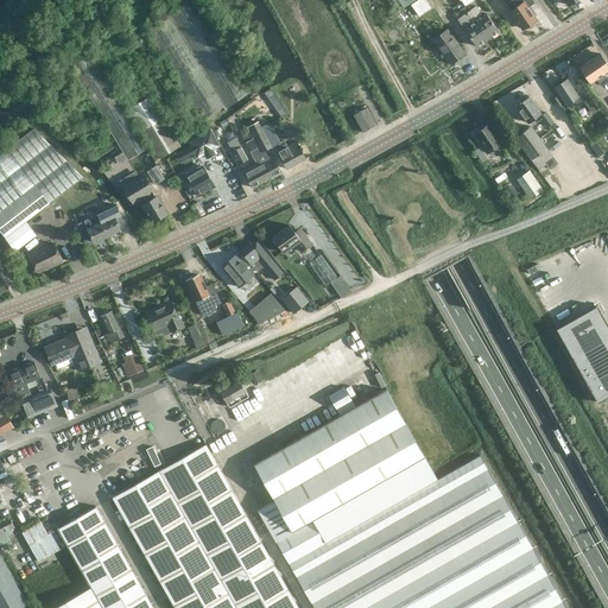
[(249,92),(191,0),(188,0),(145,26),(202,120),(223,107),(226,109),(249,92)]
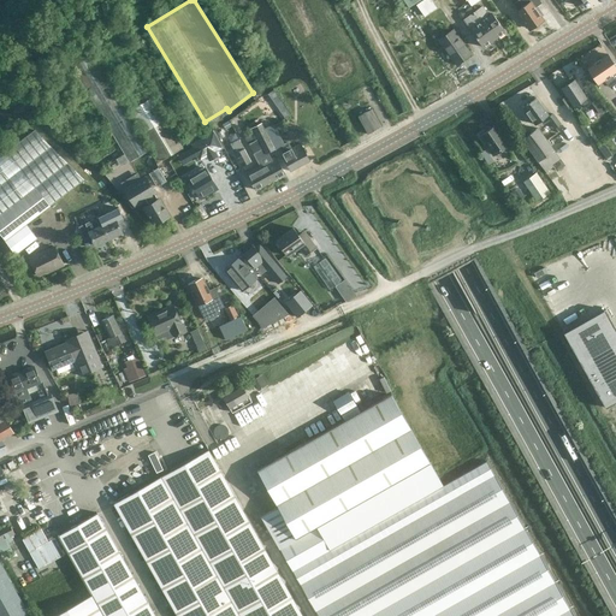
[(431,0),(422,0),(416,5),(425,17),(437,9),(431,0)]
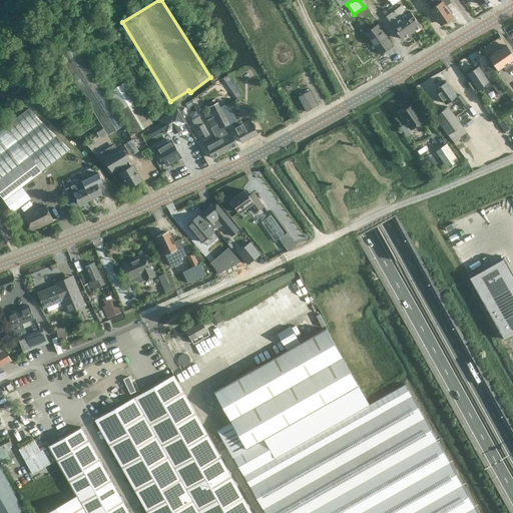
[(431,9),(442,24),(452,17),(445,6),(451,2),(449,0),(431,0),(428,3),(432,8),(431,9)]
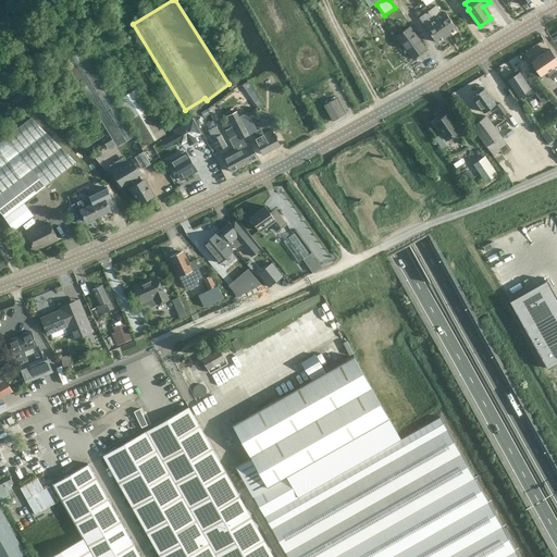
[(430,11),(446,35),(449,33),(450,35),(457,31),(456,28),(457,27),(445,12),(443,14),(436,5),(430,11)]
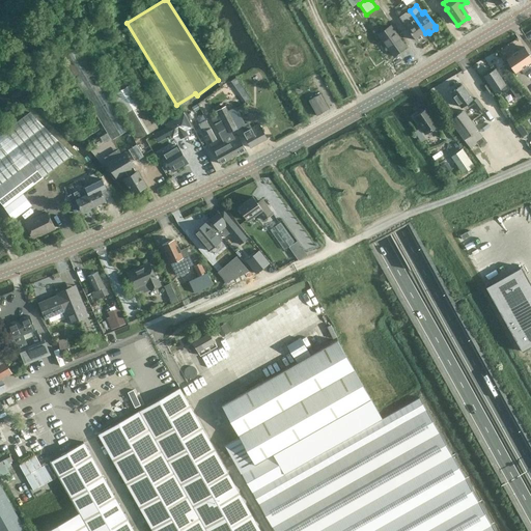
[(406,25),(416,40),(417,39),(418,42),(424,37),(423,35),(425,33),(410,10),(400,17),(406,25)]
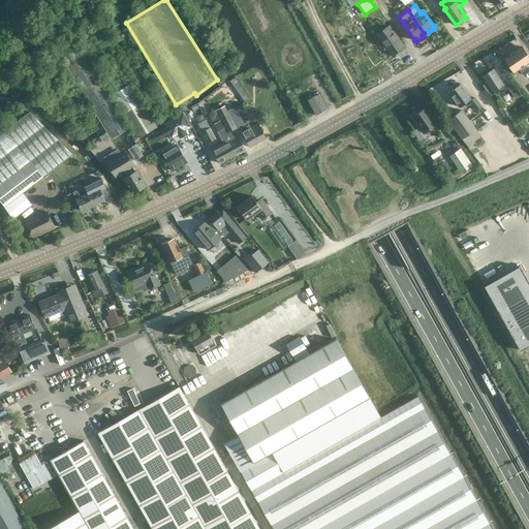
[(389,25),(376,33),(393,56),(405,48),(389,25)]
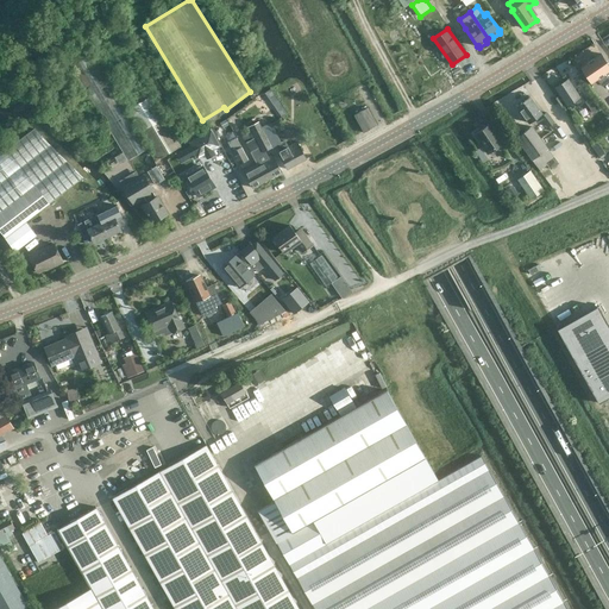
[(63,54),(127,161),(149,148),(87,43),(63,54)]
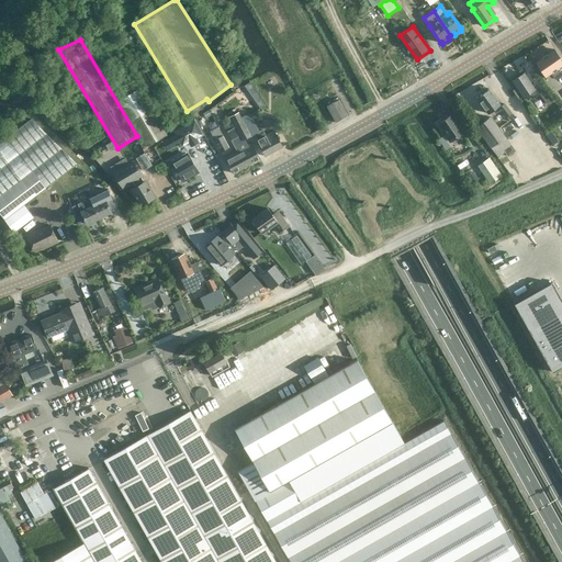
[(166,135),(114,49),(94,60),(146,147),(166,135)]
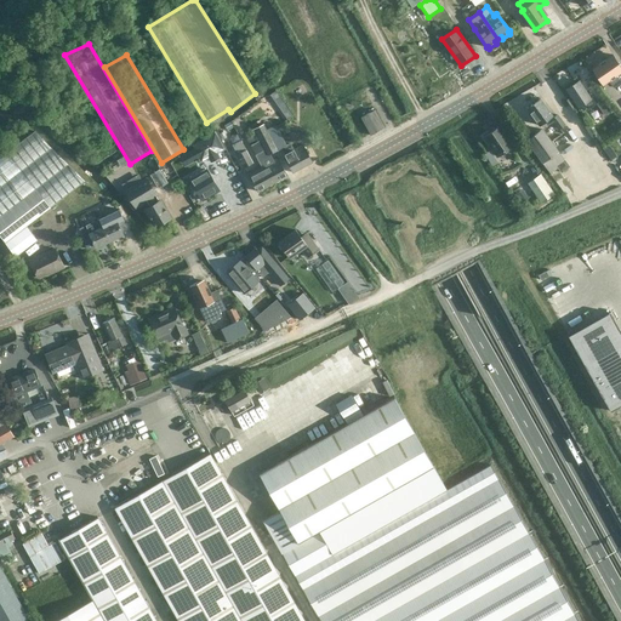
[(620,81),(620,67),(613,55),(592,68),(604,86),(609,81),(614,87),(620,81)]
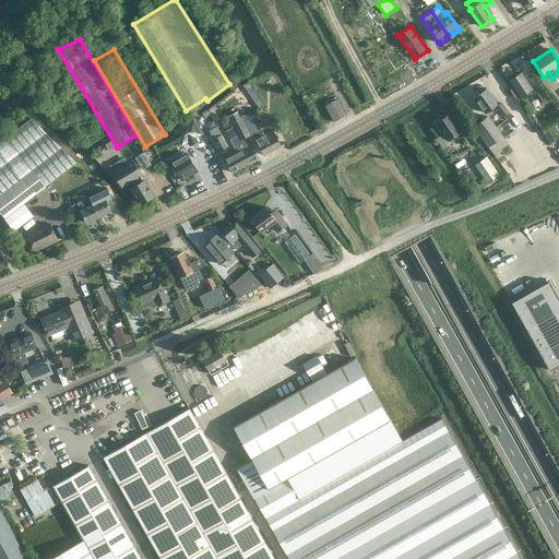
[(533,86),(532,87),(521,72),(509,80),(521,97),(523,95),(526,100),(537,94),(533,86)]
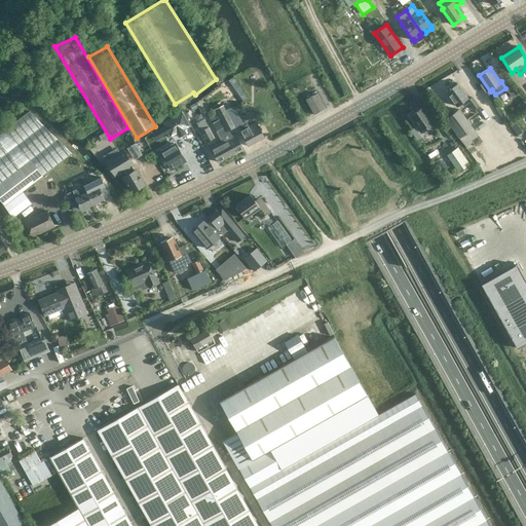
[(474,110),(479,105),(473,97),(470,99),(457,83),(446,91),(457,106),(462,103),(464,106),(467,103),(474,110)]
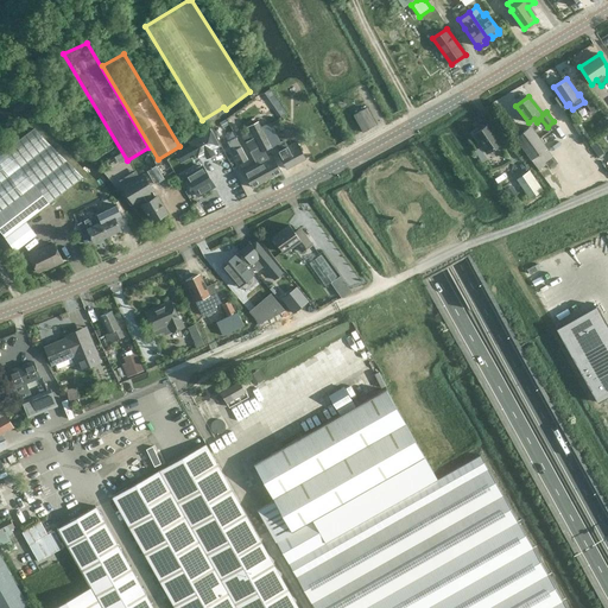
[(363,132),(377,125),(367,107),(354,115),(363,132)]
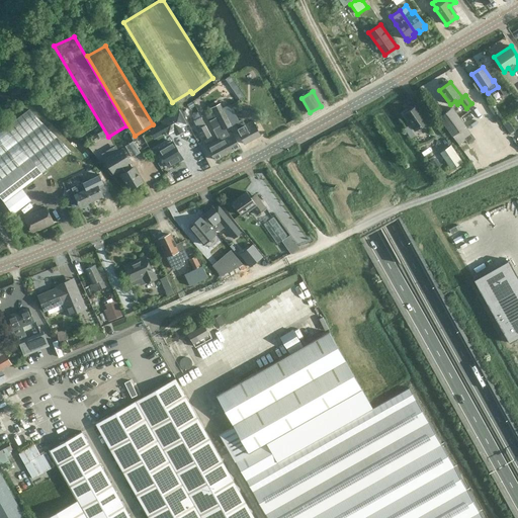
[(209,109),(212,112),(206,115),(214,128),(222,124),(224,130),(235,123),(239,121),(230,103),(222,107),(220,103),(209,109)]
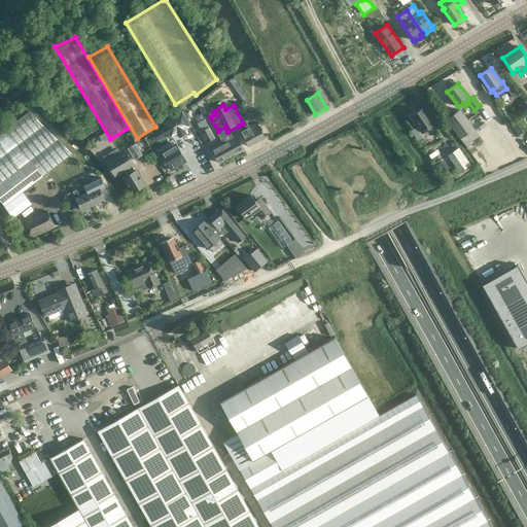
[(424,133),(436,125),(424,108),(413,116),(424,133)]
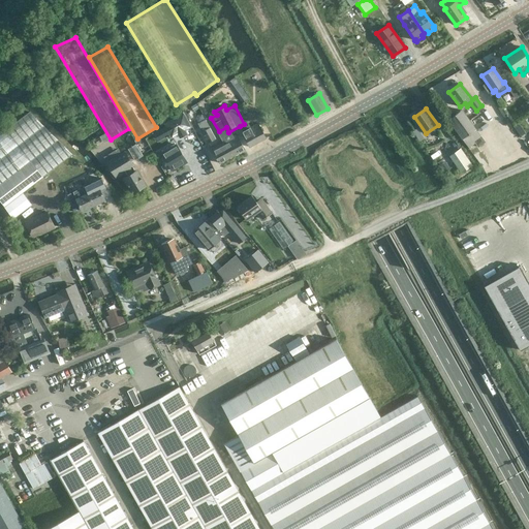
[(478,147),(486,142),(462,110),(448,120),(470,149),(471,148),(470,146),(475,143),(478,147)]
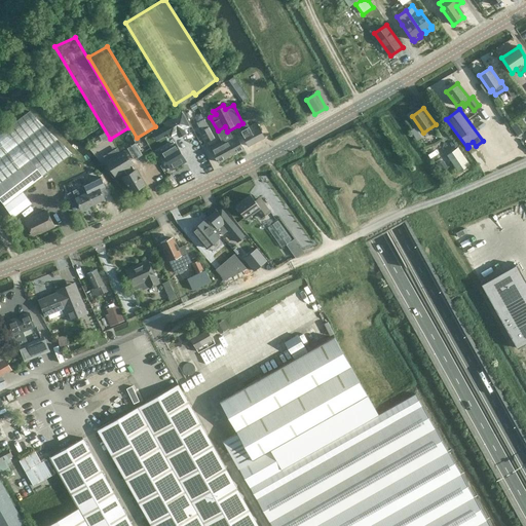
[(0,199),(4,205),(23,192),(38,180),(72,153),(29,111),(0,133),(0,199)]
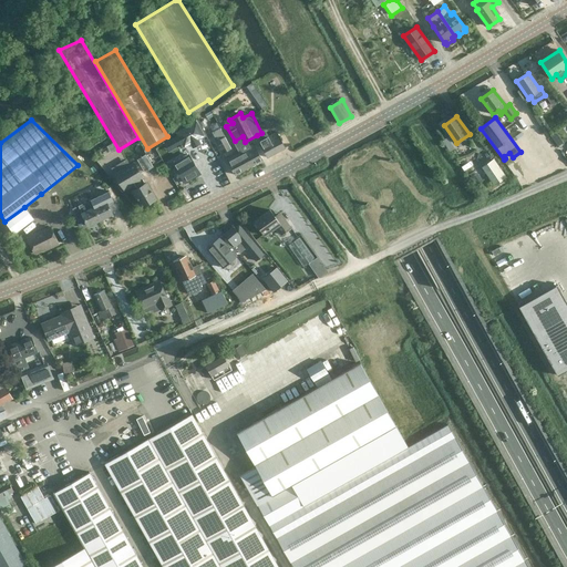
[(177,135),(164,143),(168,151),(183,143),(185,147),(191,144),(193,147),(200,143),(198,140),(205,135),(197,121),(175,133),(177,135)]
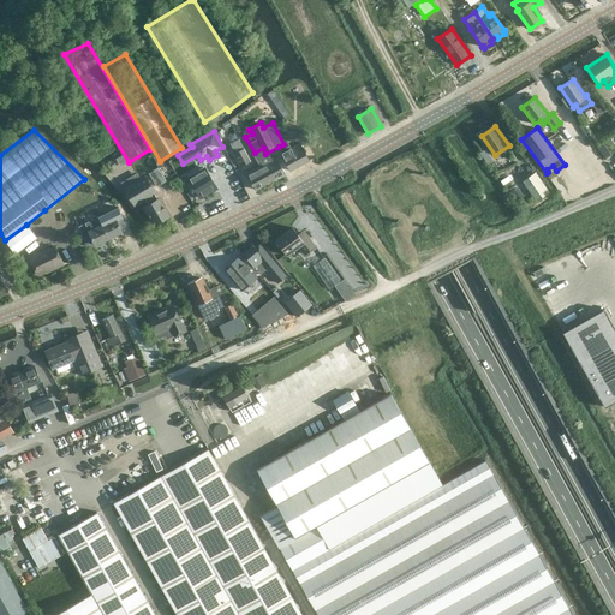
[(231,143),(243,166),(251,161),(236,132),(227,136),(231,143)]
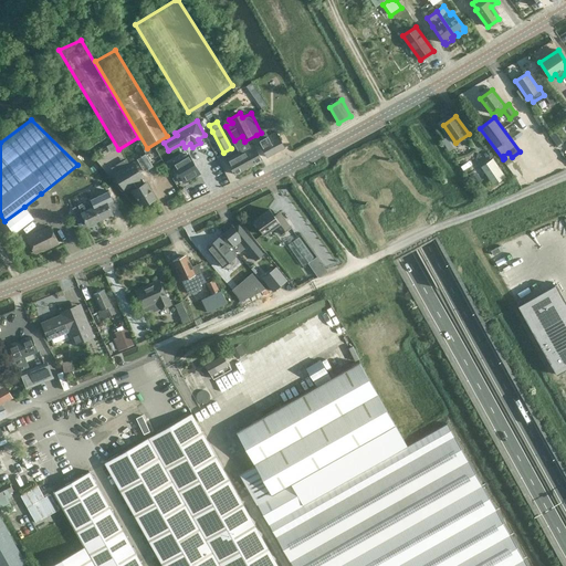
[(266,157),(284,147),(276,132),(268,136),(264,130),(257,135),(260,140),(259,142),(266,157)]
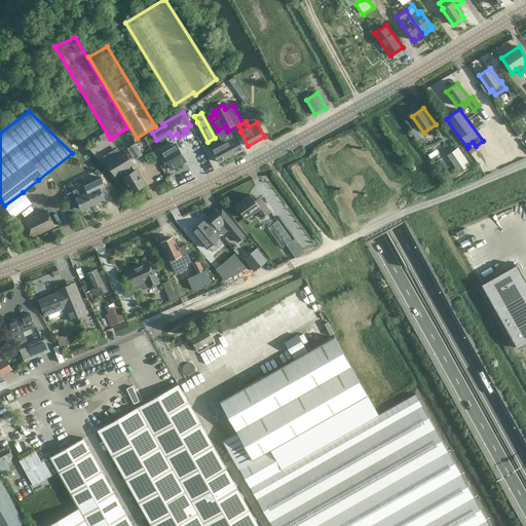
[(415,127),(410,130),(417,141),(421,138),(415,127)]
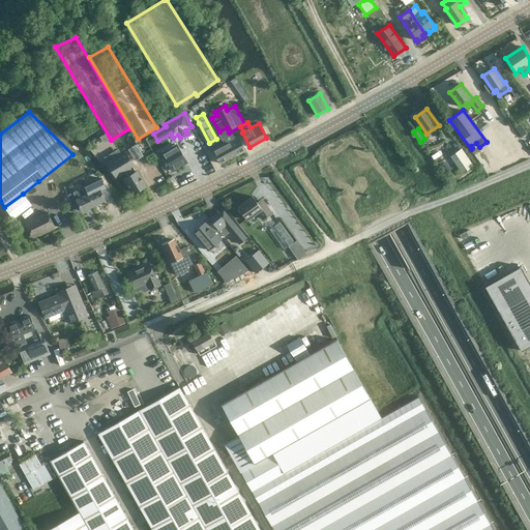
[(224,141),(212,148),(219,164),(245,149),(237,135),(232,138),(230,135),(222,138),(224,141)]
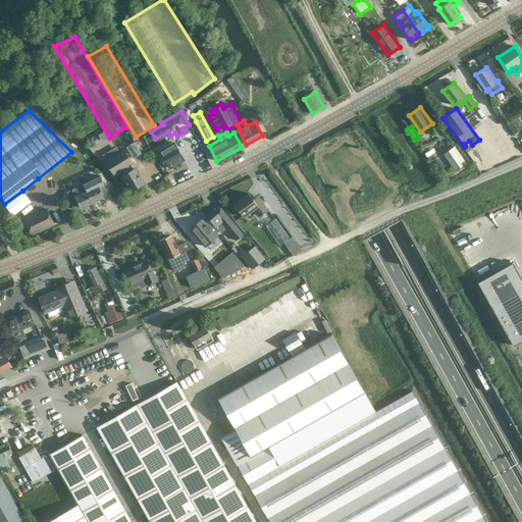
[(162,155),(160,156),(162,160),(164,159),(170,167),(184,159),(175,146),(174,146),(172,144),(173,144),(168,137),(158,142),(162,150),(163,149),(165,151),(161,154),(162,155)]
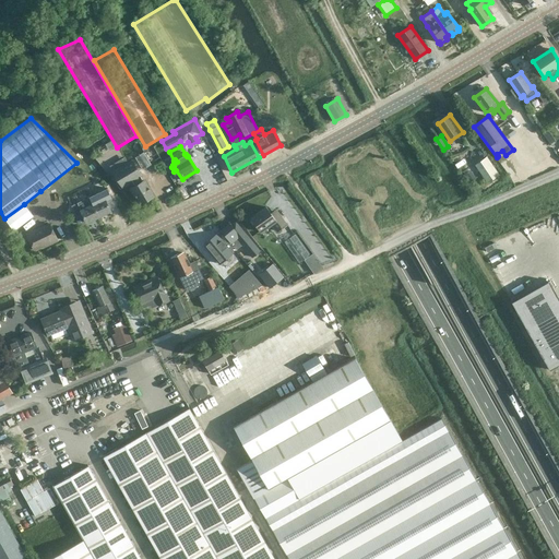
[(475,165),(487,182),(498,175),(486,156),(475,165)]
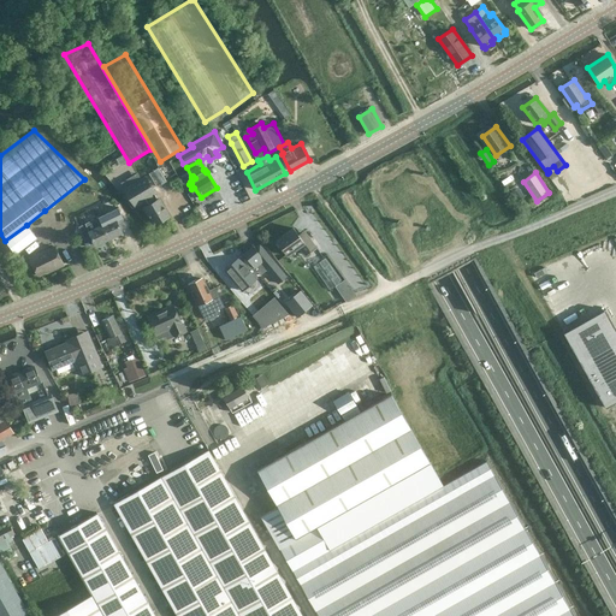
[(148,205),(144,207),(149,215),(155,224),(170,215),(159,199),(155,194),(157,193),(147,177),(125,190),(135,206),(146,199),(148,205)]
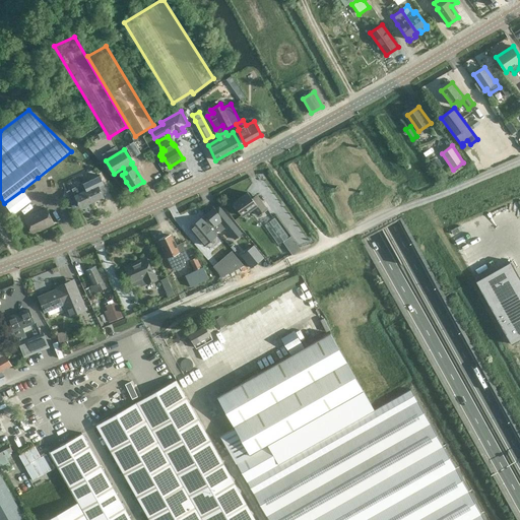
[(92,202),(104,196),(100,190),(106,187),(100,175),(83,183),(92,202)]
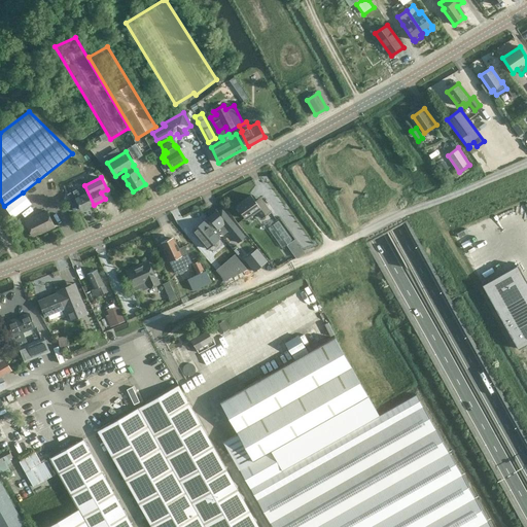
[(82,210),(94,205),(84,185),(67,194),(73,206),(78,203),(82,210)]
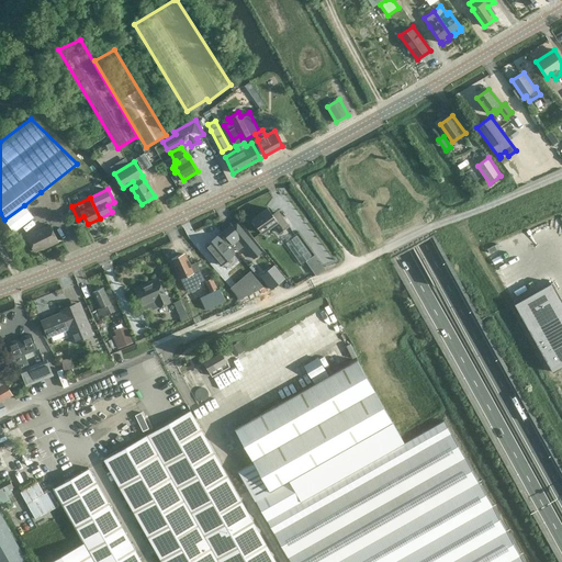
[(24,205),(4,220),(14,232),(33,217),(24,205)]
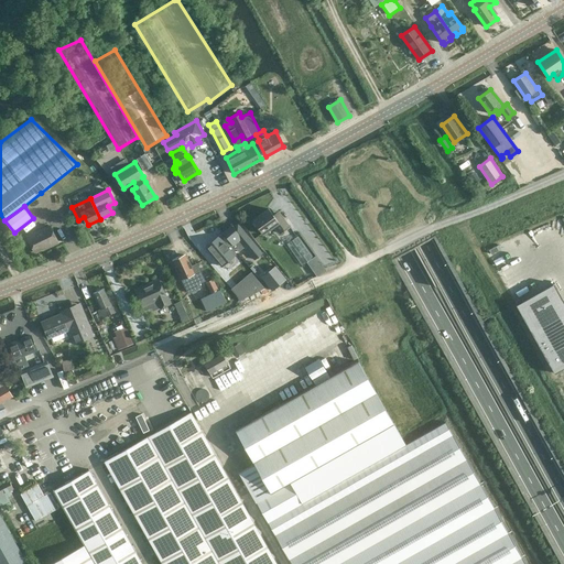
[(252,219),(263,235),(273,227),(279,235),(290,227),(280,214),(274,218),(268,208),(252,219)]
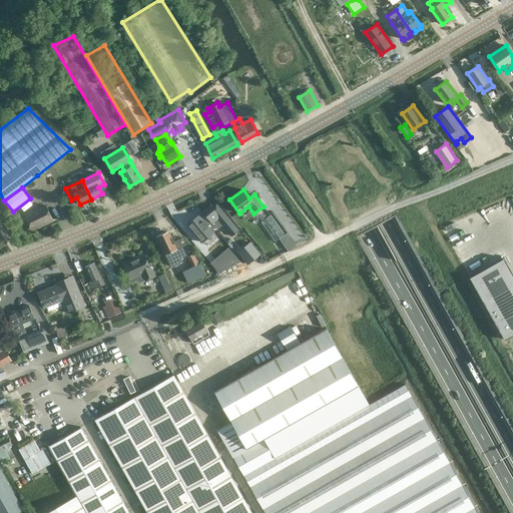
[(45,204),(24,214),(32,230),(53,220),(45,204)]
